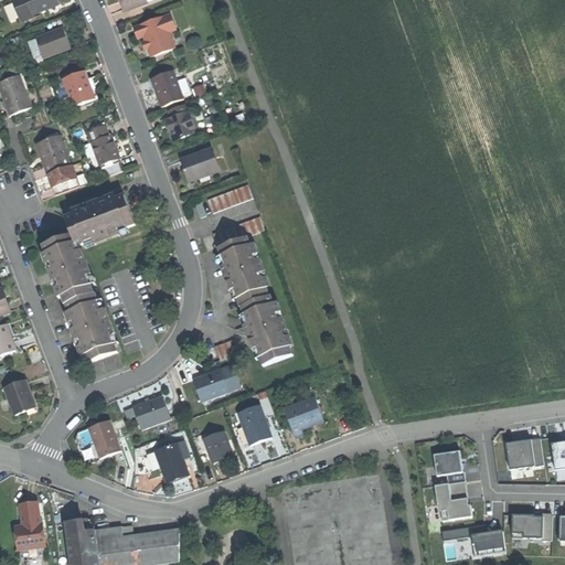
[(11,0),(21,24),(33,20),(32,17),(59,7),(55,0),(11,0)]
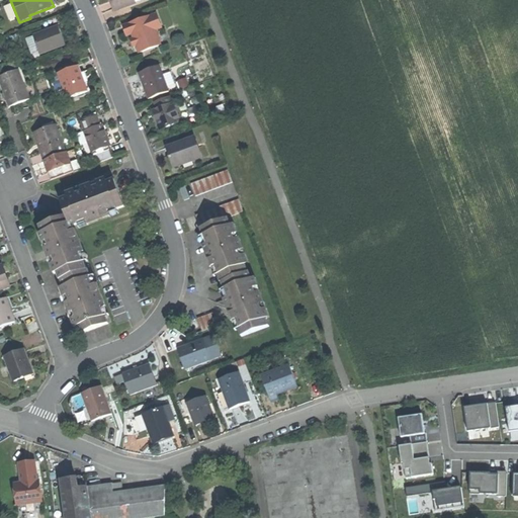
[(136,3),(134,0),(111,0),(111,1),(115,11),(136,3)]
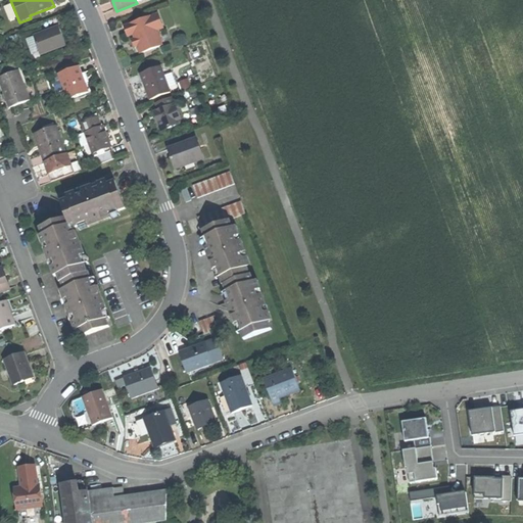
[(141,53),(163,45),(152,16),(126,27),(129,35),(134,33),(137,40),(139,45),(138,46),(141,53)]
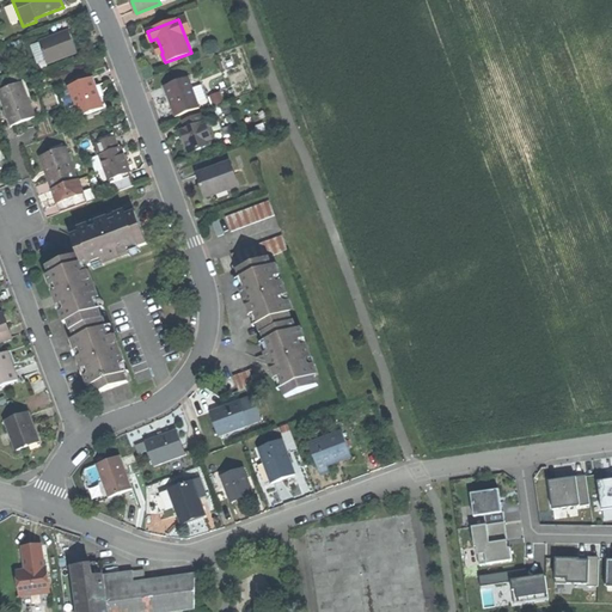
[(71,31),(41,42),(49,65),(78,54),(74,42),(71,31)]
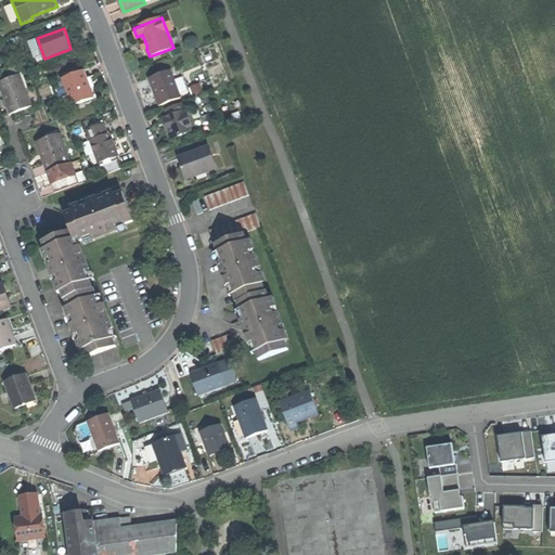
[(73,107),(94,99),(89,85),(85,71),(63,79),(73,107)]
